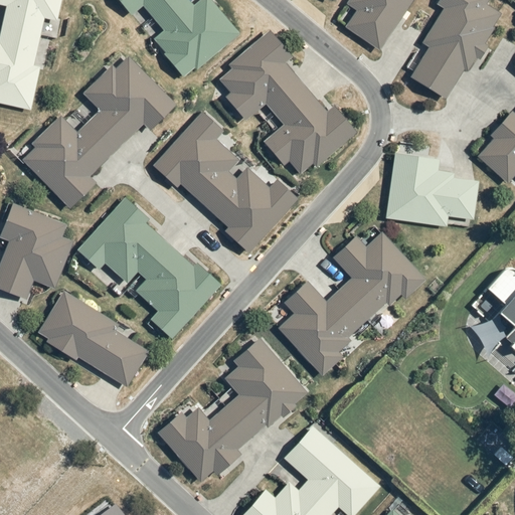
[(63,0),(0,0),(0,6),(7,8),(0,40),(0,105),(33,112),(52,21),(59,22),(63,0)]
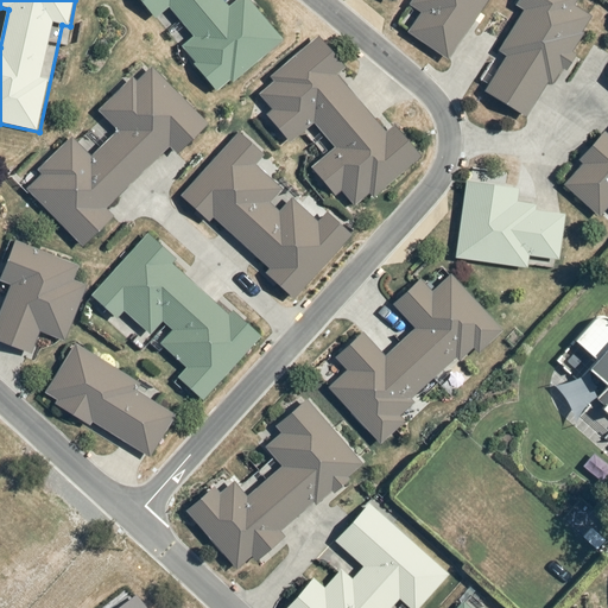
[(140,0),(157,19),(171,8),(196,38),(184,48),(220,92),(284,39),(249,0),(240,0),(232,6),(226,0),(140,0)]
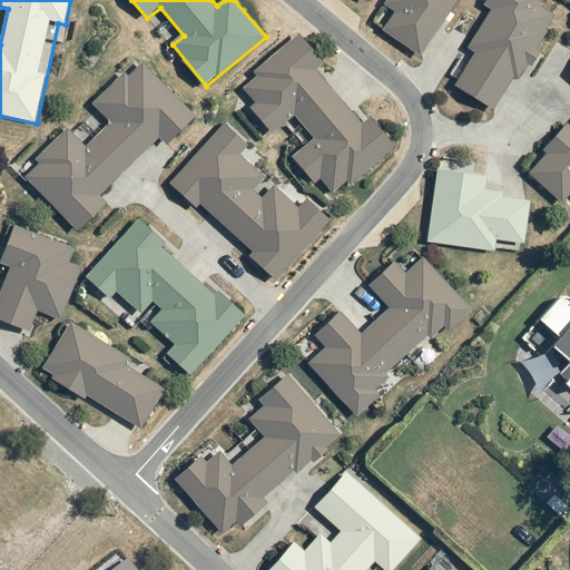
[(389,0),(385,7),(395,12),(383,30),(421,58),(459,0),(389,0)]
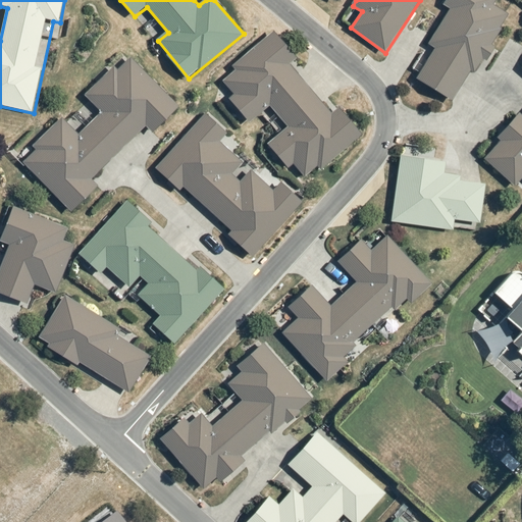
[(435,50),(417,79),(454,102),(471,72),(475,74),(504,31),(513,17),(493,7),(497,0),(447,0),(444,5),(450,9),(428,45),(435,50)]
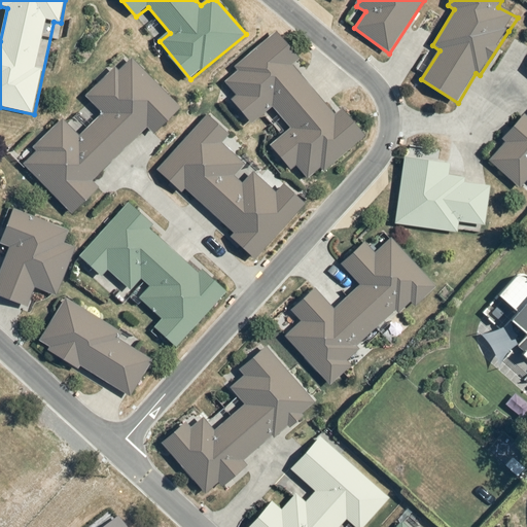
[(301,60),(277,32),(216,81),(254,126),(275,108),(291,129),(272,146),(308,186),(367,136),(345,110),(338,115),(294,65),(301,60)]
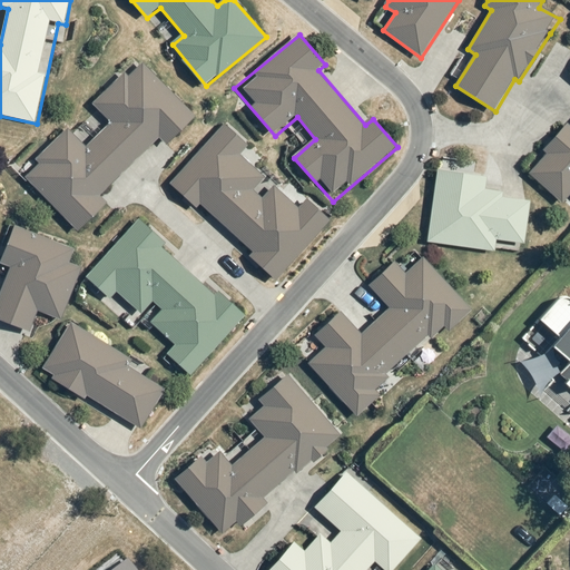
[(197,117),(141,61),(92,107),(111,125),(87,147),(69,129),(23,176),(78,233),(107,203),(100,197),(160,139),(168,147),(197,117)]
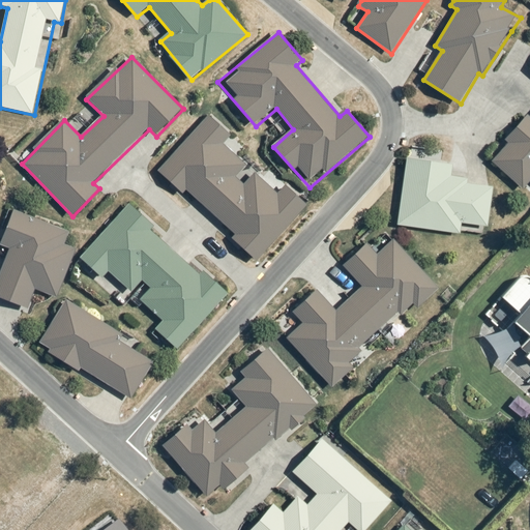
[(529,70),(529,117),(490,163),(522,190),(529,181),(529,67),(529,69),(529,70)]
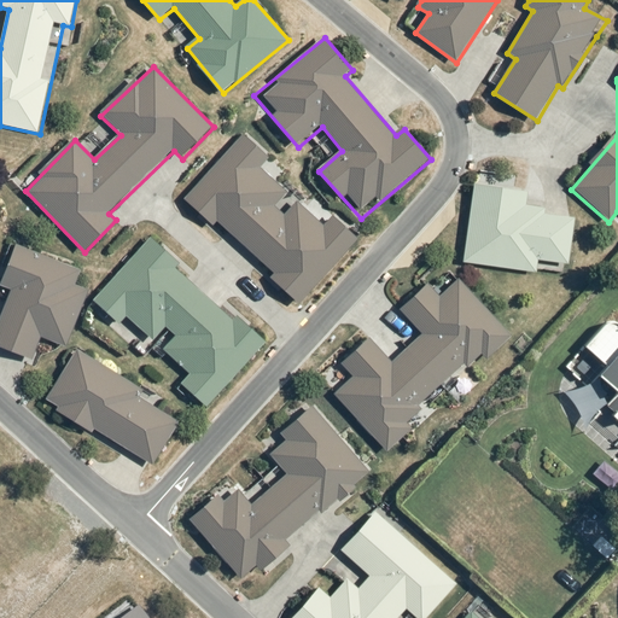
[(245,134),(187,197),(305,301),(360,240),(333,219),(326,226),(260,169),(270,158),(245,134)]
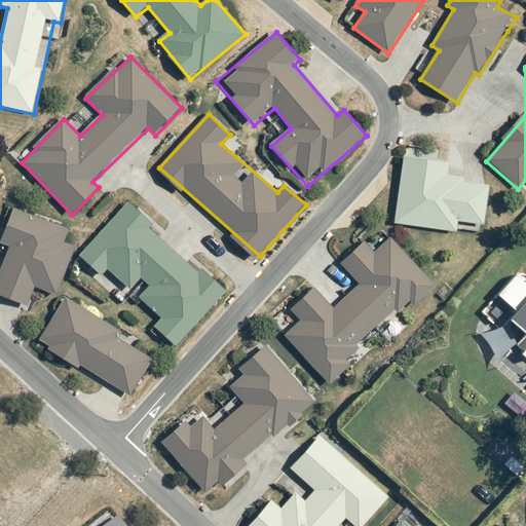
[(448,162),(402,157),(392,224),(455,232),(457,222),(482,226),(488,187),(461,184),(462,178),(447,176),(448,162)]
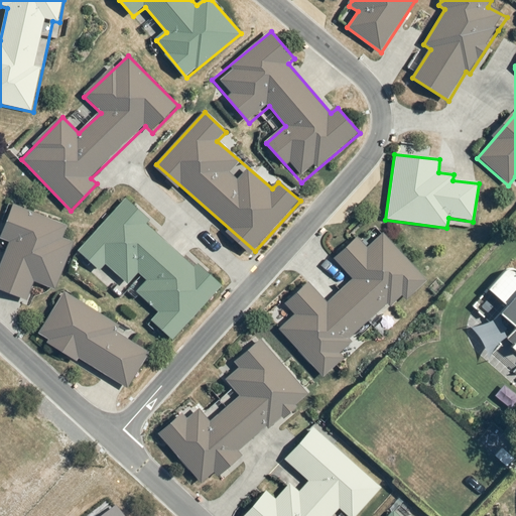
[(150,221),(127,199),(79,253),(100,273),(107,266),(157,313),(151,321),(172,343),(224,286),(199,265),(196,267),(147,224),(150,221)]
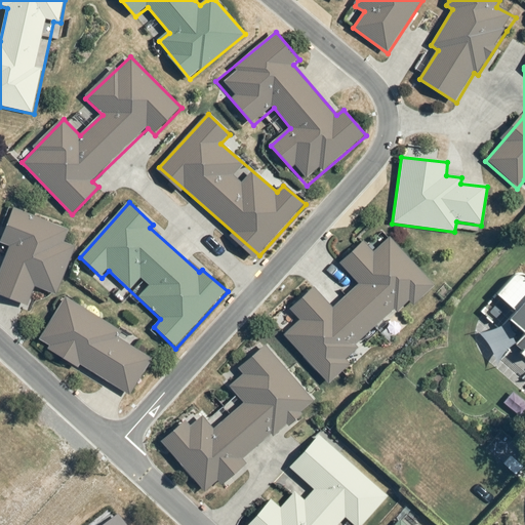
[(14,207),(0,241),(0,243),(9,247),(0,272),(0,295),(29,306),(36,287),(57,295),(77,247),(65,243),(70,229),(14,207)]
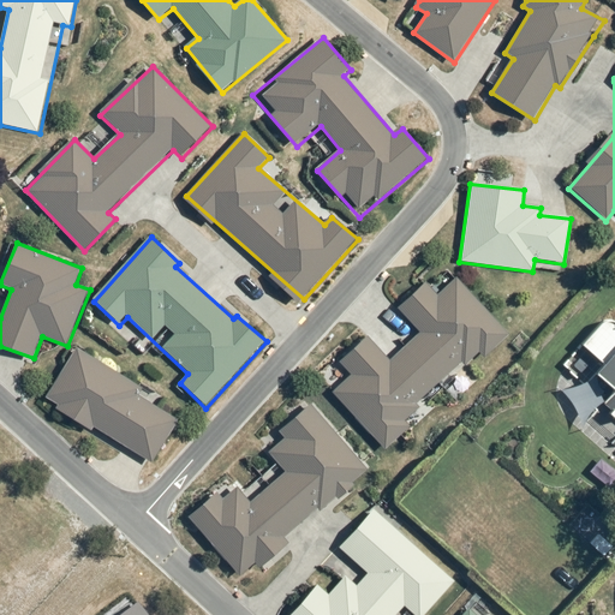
[(509,335),(457,278),(437,294),(424,282),(395,310),(419,333),(387,362),(366,338),(338,363),(348,376),(332,392),(383,451),(410,427),(404,422),(478,354),(484,359),(509,335)]
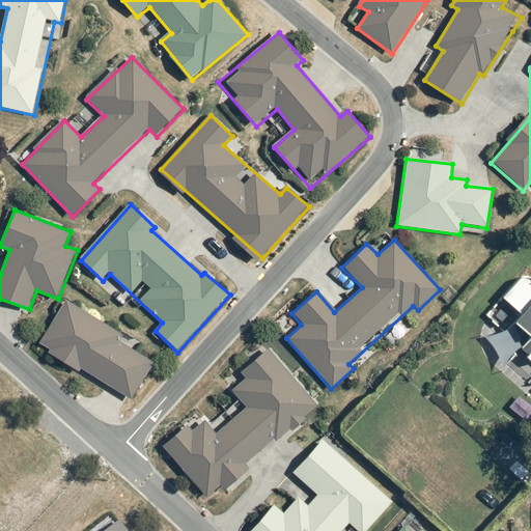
[(530,280),(528,279),(523,279),(519,281),(500,301),(520,317),(511,325),(528,339),(518,348),(530,359),(530,280)]
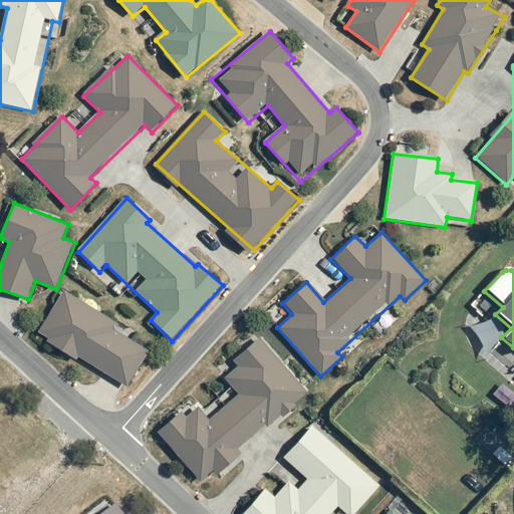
[(119,324),(65,291),(38,332),(127,388),(148,350),(115,331),(119,324)]
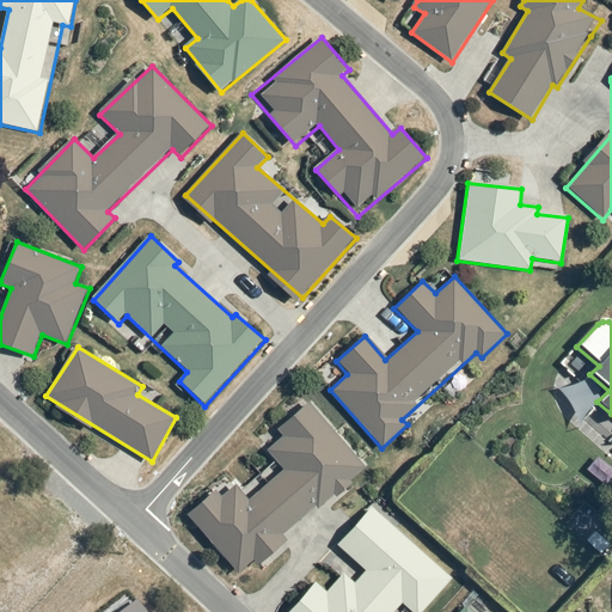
[(365,467),(306,402),(274,430),(281,438),(265,452),(282,471),(248,501),(230,479),(185,516),(237,576),(252,562),(257,568),(287,542),(282,536),(314,507),(317,510),(365,467)]
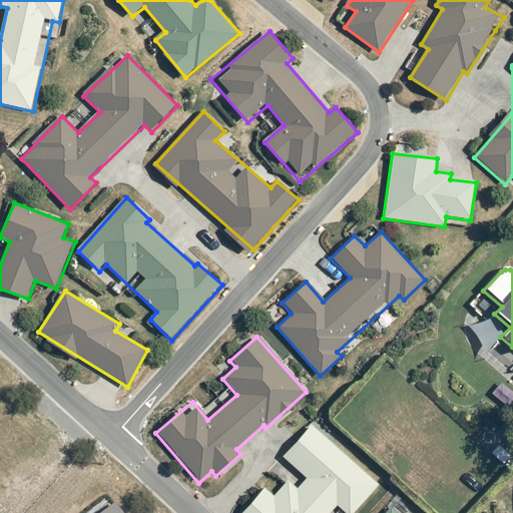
[(274,497),(263,489),(241,512),(354,512),(381,484),(311,426),(283,459),(305,479),(296,490),(287,482),(274,497)]
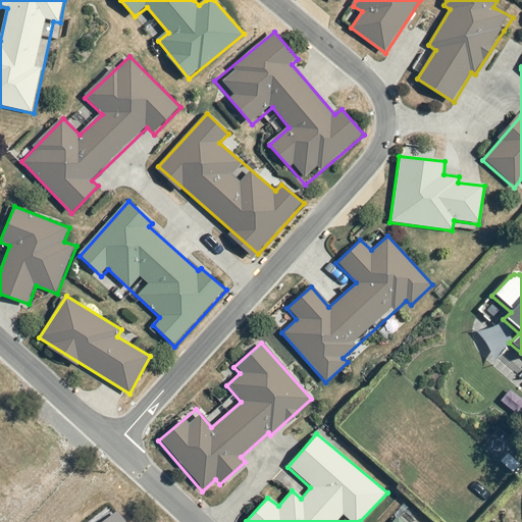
[(124,521),(116,511),(101,521),(124,521)]
